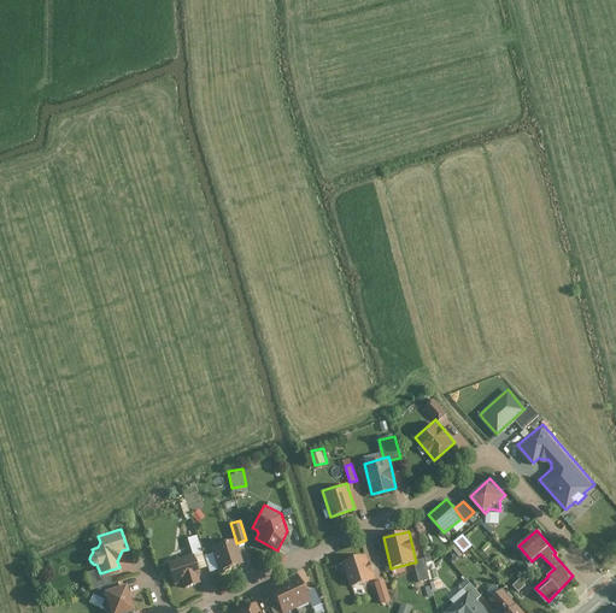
[(235,538),(210,546),(218,570),(242,563),(236,543),(235,538)]
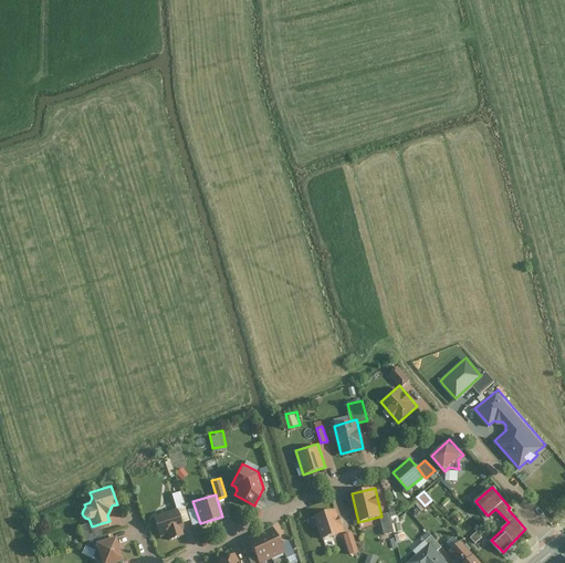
[(176,508),(153,515),(159,535),(167,533),(168,538),(184,533),(176,508)]
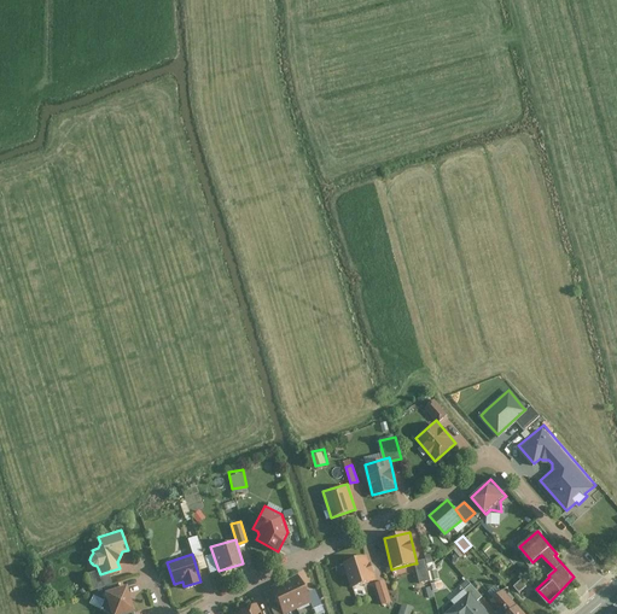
[(366,554),(343,561),(351,588),(374,580),(366,554)]
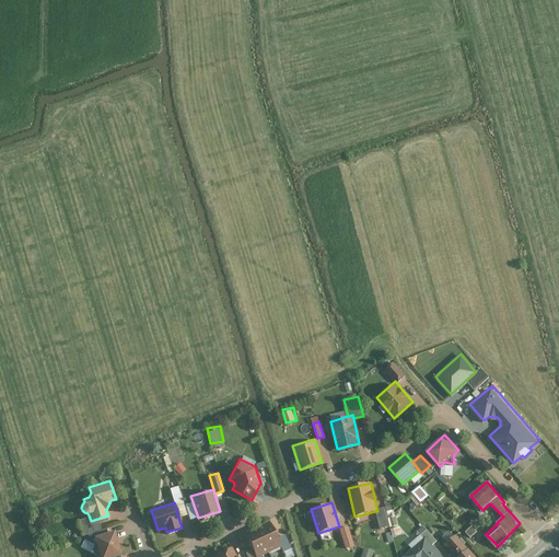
[(386,508),(377,511),(375,511),(380,528),(391,524),(386,508)]
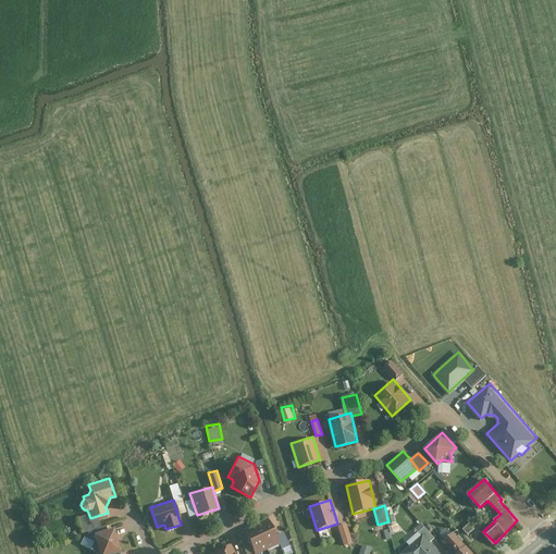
[(100,526),(97,516),(90,518),(88,513),(76,516),(82,531),(100,526)]
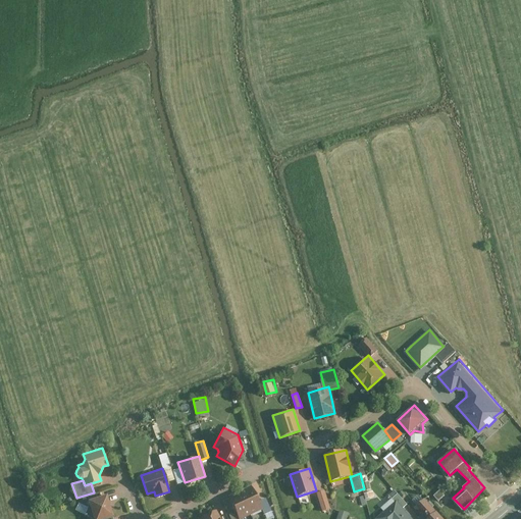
[(250,484),(239,489),(250,514),(261,509),(257,501),(250,484)]
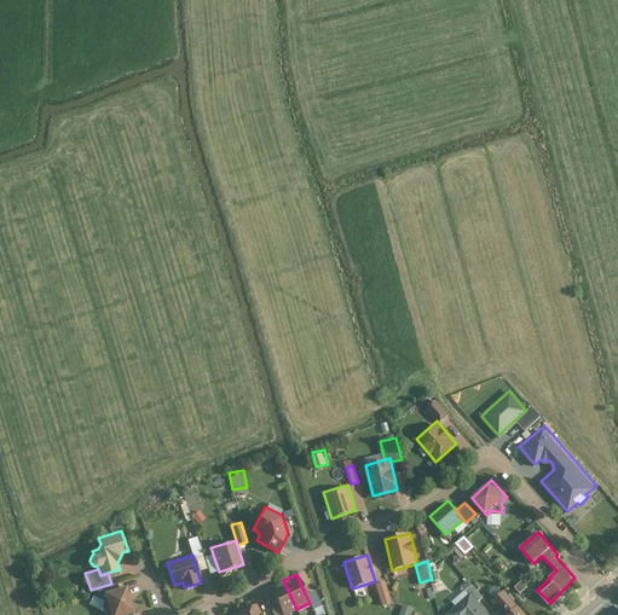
[(510,584),(518,591),(526,584),(520,575),(510,584)]
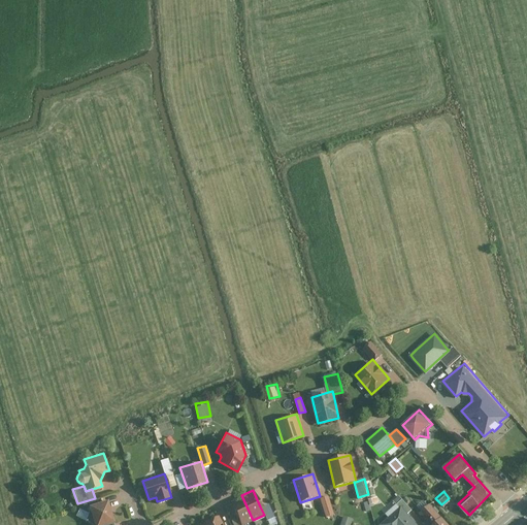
[(393,499),(399,505),(401,504),(408,513),(413,509),(399,494),(393,499)]
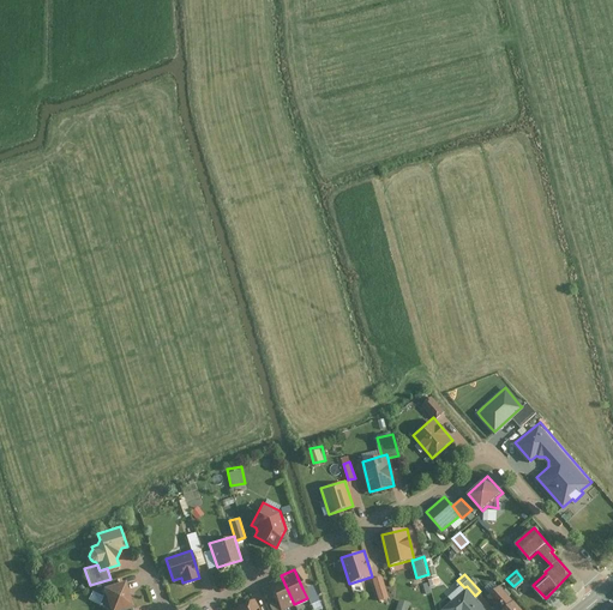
[(281,575),(268,581),(276,599),(281,609),(294,604),(281,575)]
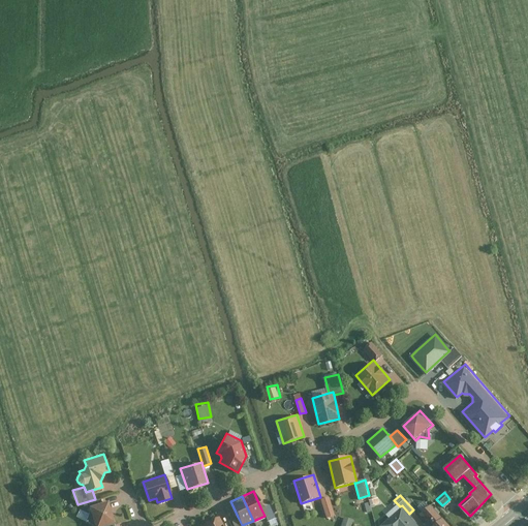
[(334,514),(329,496),(321,498),(328,516),(334,514)]
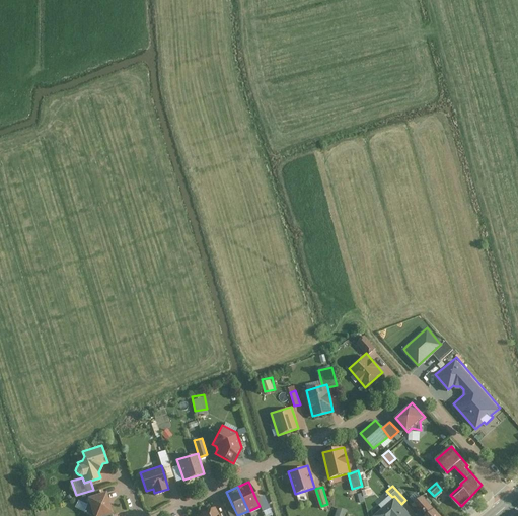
[(101,515),(112,513),(104,492),(87,498),(88,502),(82,510),(92,514),(92,515),(101,515)]
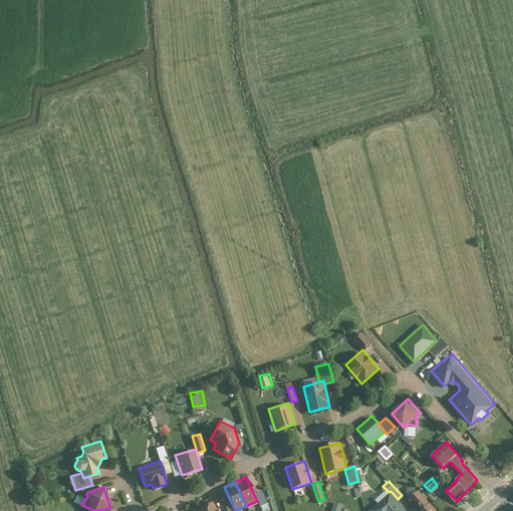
[(438,510),(419,489),(409,498),(421,510),(438,510)]
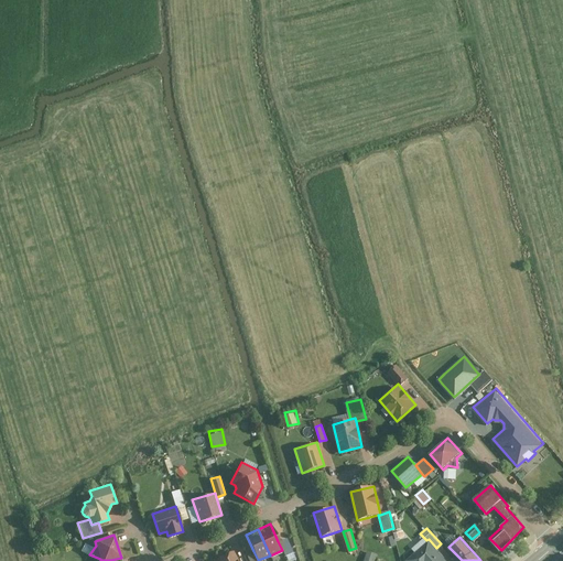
[(287,538),(278,541),(282,550),(284,554),(293,550),(287,538)]
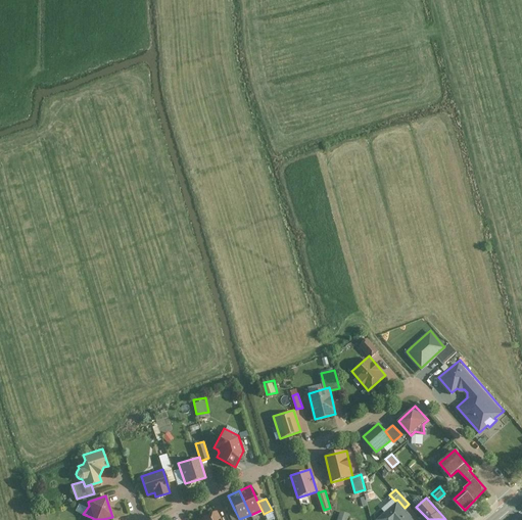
[(416,519),(405,508),(397,500),(395,501),(376,519),(416,519)]
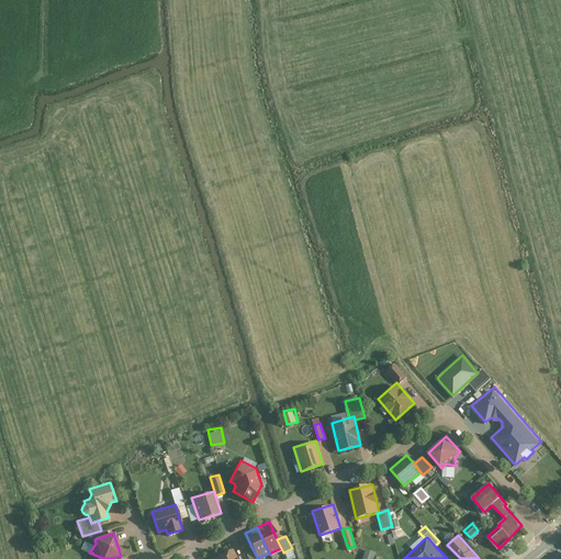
[(366,546),(362,557),(369,558),(372,558),(376,549),(366,546)]
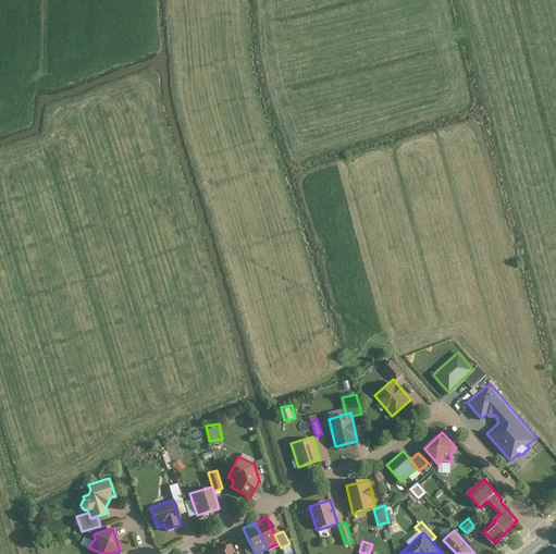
[(235,553),(230,543),(211,553),(235,553)]
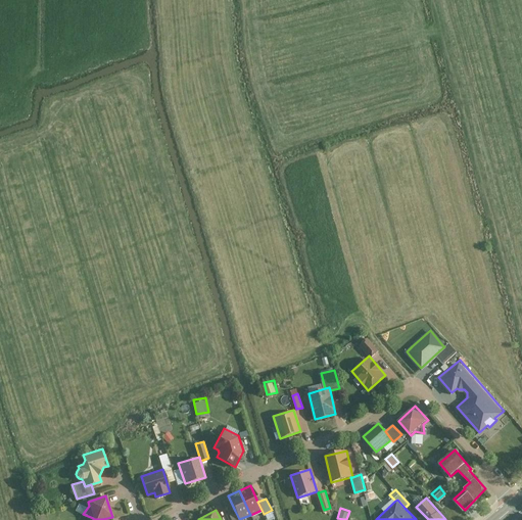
[(229,514),(231,519),(239,519),(235,511),(229,514)]
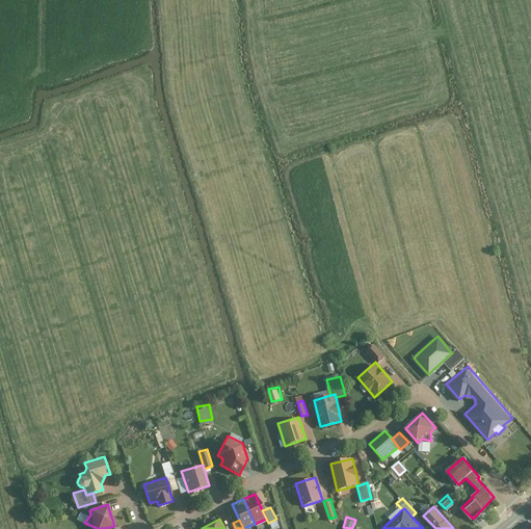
All buildings are outlined.
